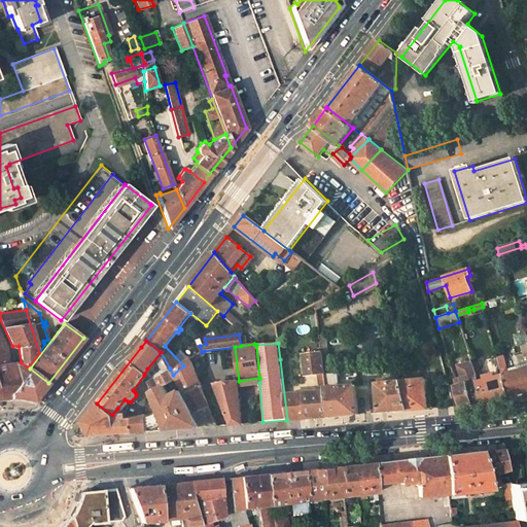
[(507,369),(503,355),(497,357),(501,374),(508,396),(526,390),(526,344),(522,346),(525,356),(526,355),(526,366),(508,372),(507,369)]
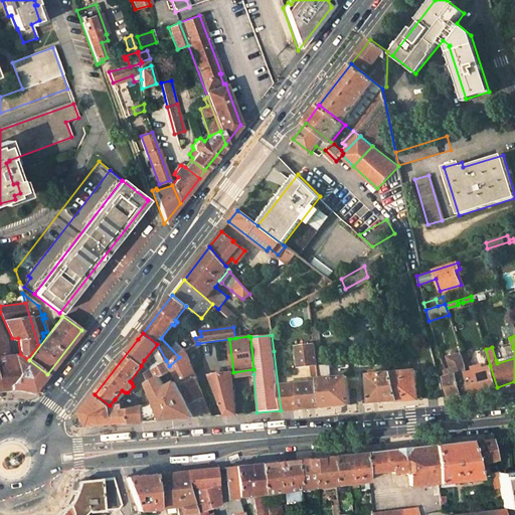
[(157,344),(144,360),(151,369),(166,360),(157,344)]
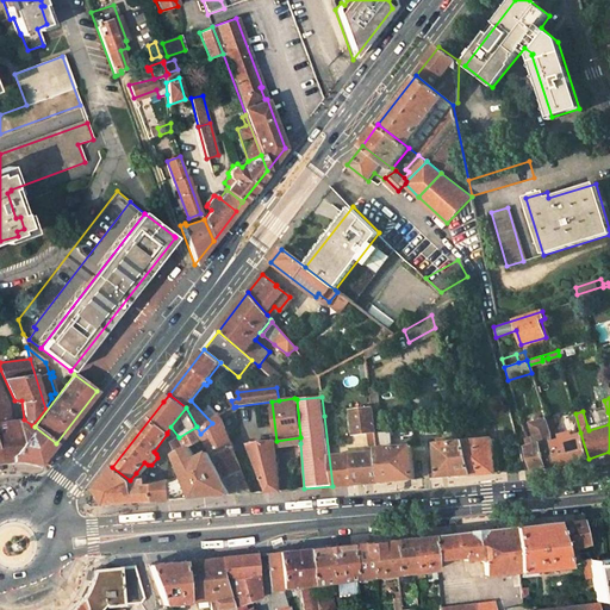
[(372,408),(350,411),(353,434),(368,433),(369,447),(377,446),(373,417),(372,408)]
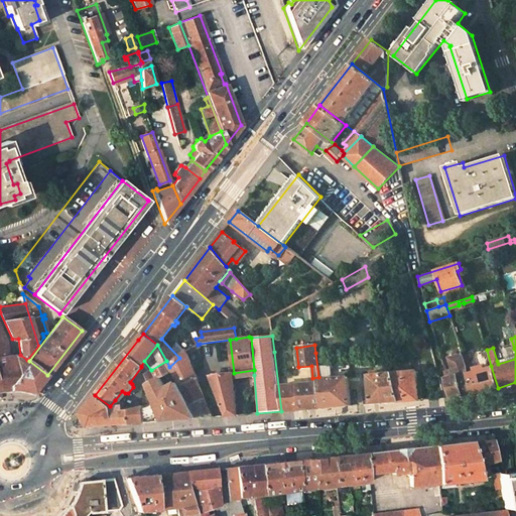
[(284,385),(280,351),(274,352),(281,411),(323,408),(318,382),(308,383),(308,381),(304,381),(304,383),(291,384),(290,382),(288,383),(288,385),(284,385)]
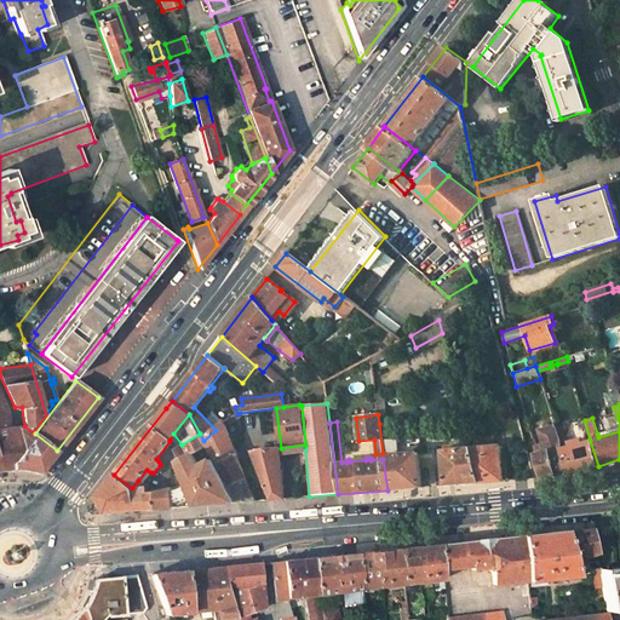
[(256,501),(239,461),(223,423),(204,441),(206,446),(213,459),(237,503),(256,501)]
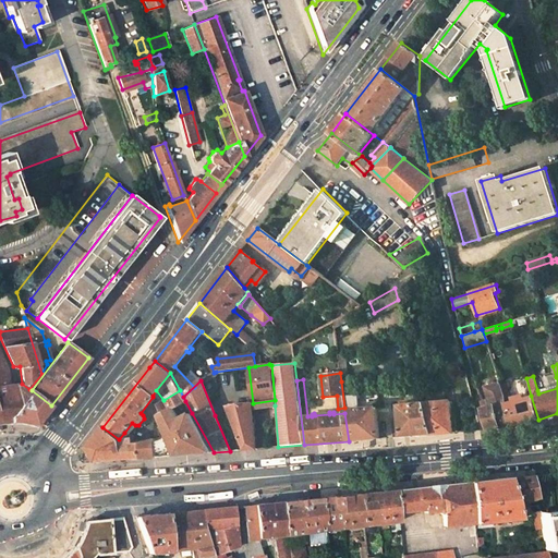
[(538,420),(531,396),(523,399),(522,396),(511,398),(512,401),(509,402),(506,391),(509,390),(507,383),(499,386),(499,387),(504,404),(511,427),(538,420)]
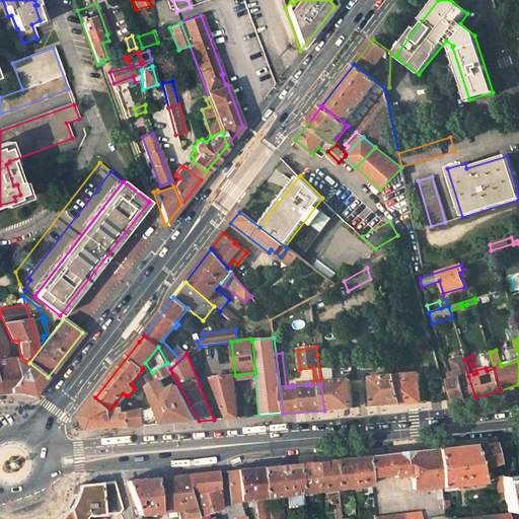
[(518,361),(518,357),(500,363),(501,366),(518,361)]
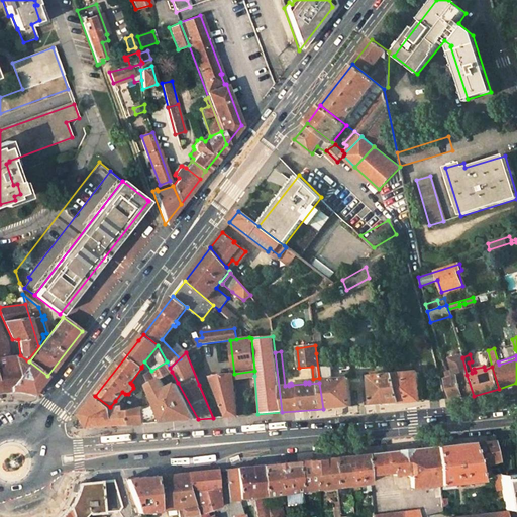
[(7,356),(0,357),(0,388),(1,391),(11,390),(26,367),(8,363),(7,356)]
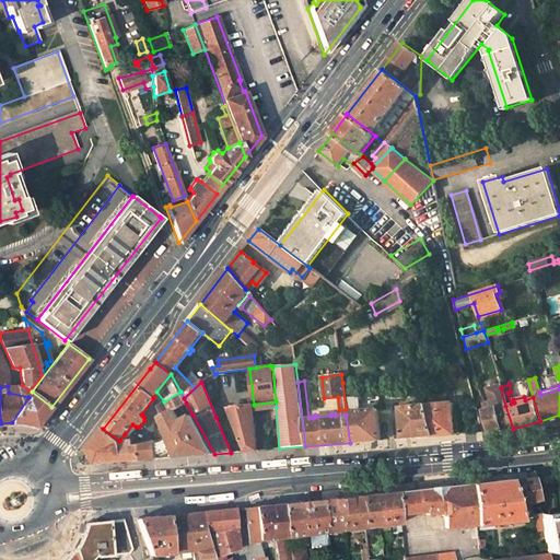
[(513,429),(505,406),(501,388),(487,391),(490,403),(483,403),(483,410),(488,431),(513,429)]
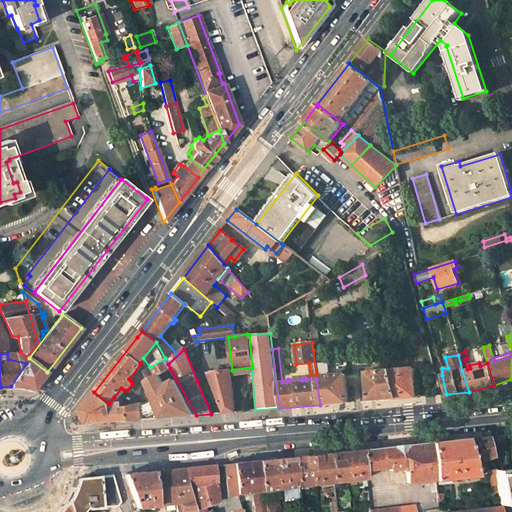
[(165,358),(150,367),(144,371),(148,382),(159,375),(170,368),(168,364),(165,358)]
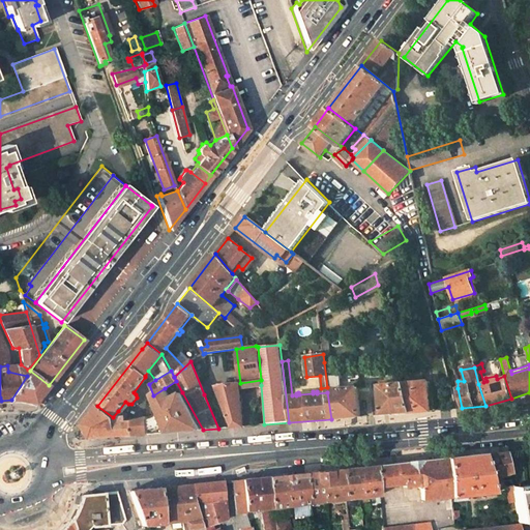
[(422,381),(421,372),(400,374),(401,376),(402,383),(410,412),(430,411),(427,381),(422,381)]
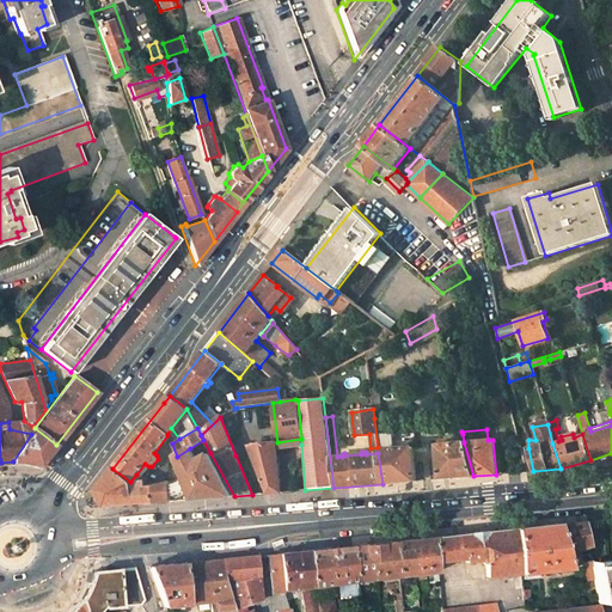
[(26,464),(31,464),(40,466),(53,451),(31,434),(13,461),(20,463),(26,464)]
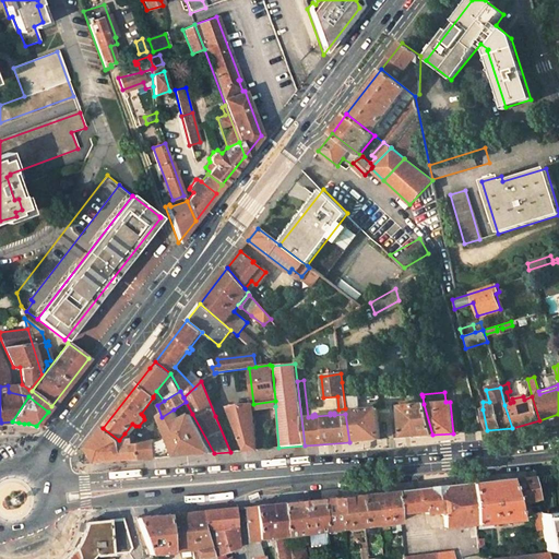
[(250,424),(249,411),(275,406),(275,401),(253,404),(226,407),(244,451),(256,450),(252,424),(250,424)]
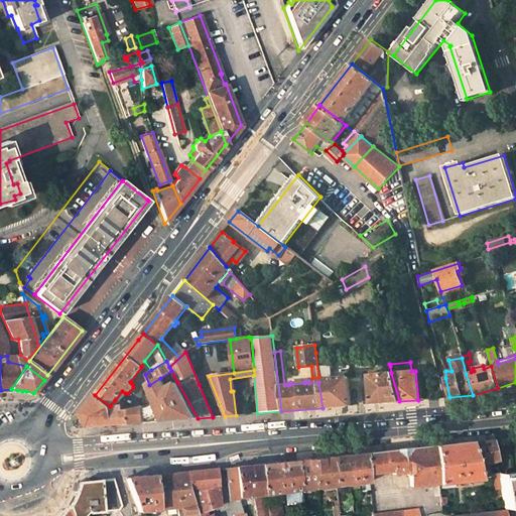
[(399,401),(391,373),(376,374),(376,371),(372,371),(373,374),(368,375),(370,388),(363,388),(364,404),(399,401)]
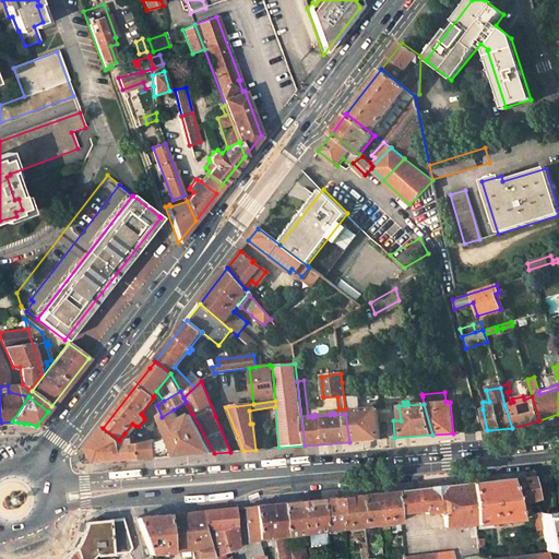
[(377,408),(345,411),(345,414),(349,442),(380,439),(377,408)]
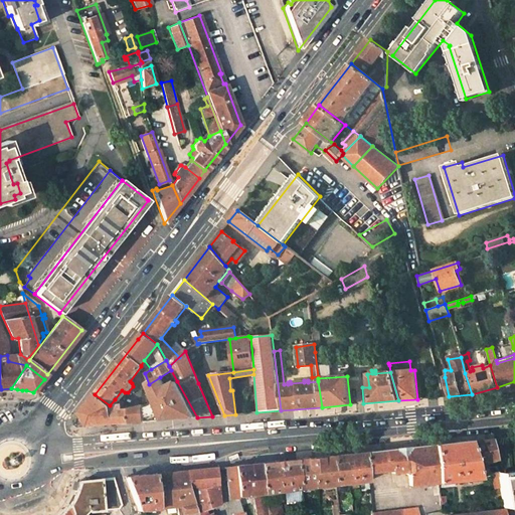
[(154,403),(129,410),(130,423),(197,417),(177,381),(166,387),(160,377),(149,384),(154,403)]
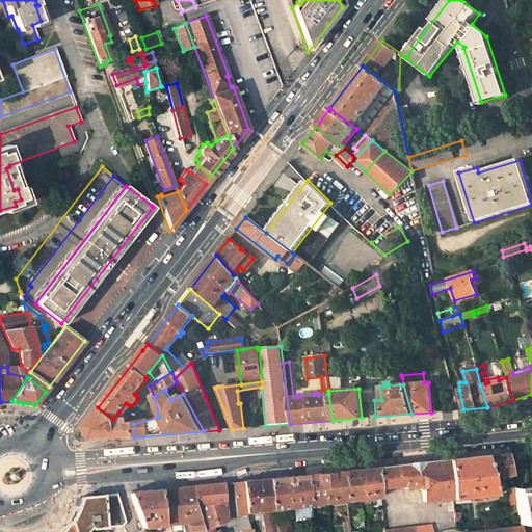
[(90,441),(134,437),(133,424),(126,424),(125,419),(118,419),(122,415),(118,413),(113,419),(98,407),(83,427),(90,441)]
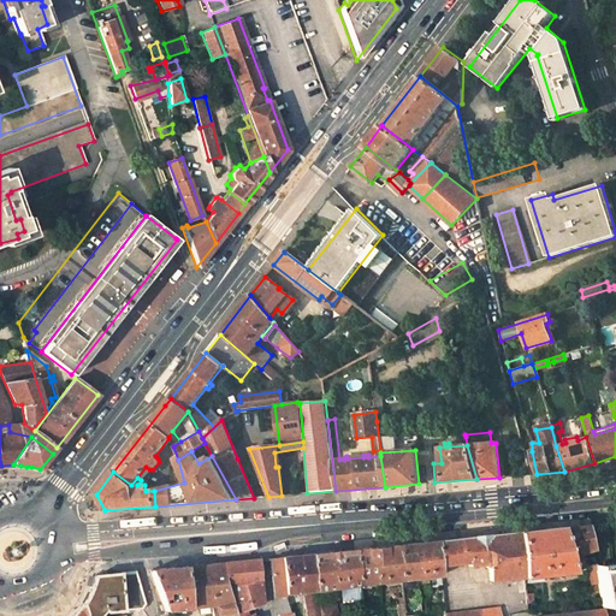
[(575,554),(591,548),(586,525),(561,527),(569,556),(575,554)]
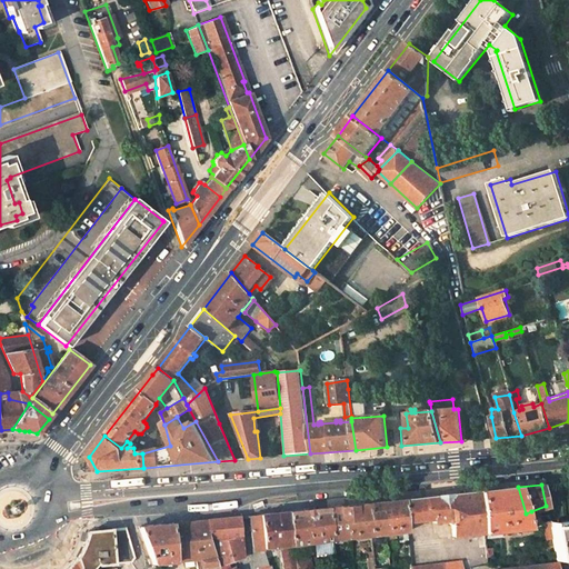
[(530,528),(529,526),(526,513),(518,487),(479,491),(483,532),(530,528)]
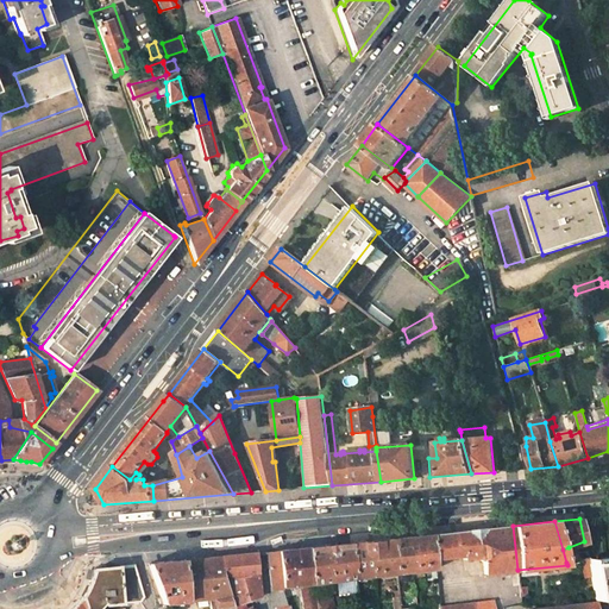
[(481,557),(483,573),(518,570),(513,526),(475,529),(431,534),(434,558),(460,556),(462,558),(481,557)]
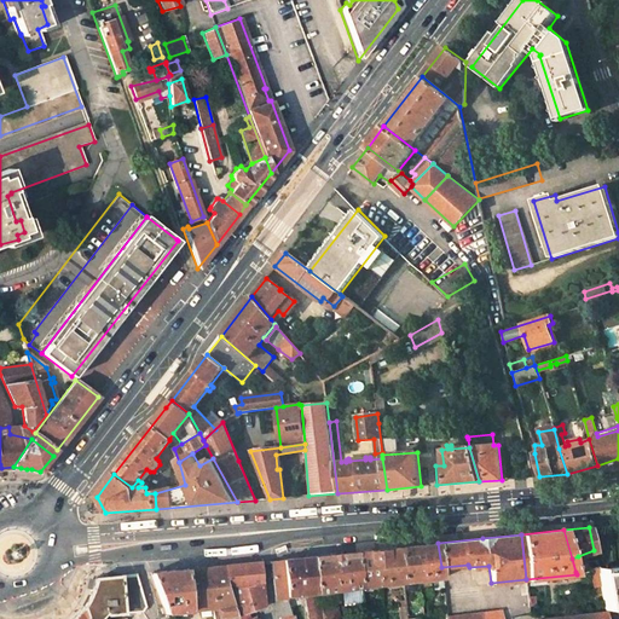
[(398,548),(401,583),(441,578),(441,567),(438,543),(398,548)]
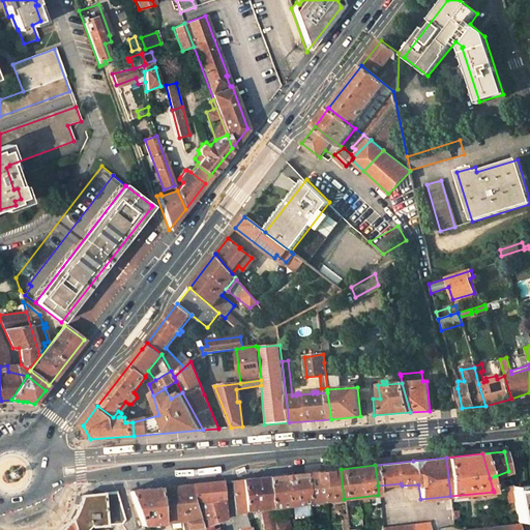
[(308,503),(344,499),(341,469),(304,473),(308,503)]
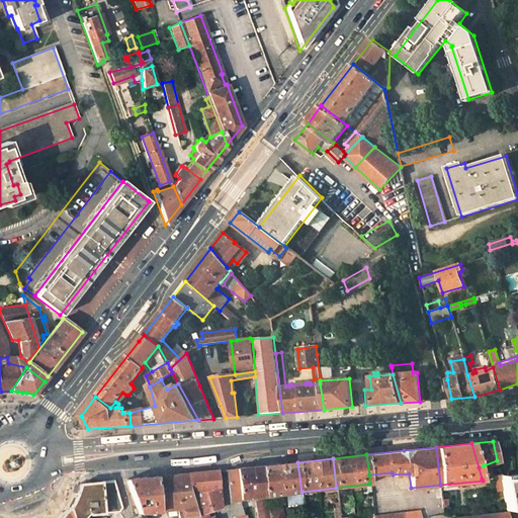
[(282,517),(281,508),(278,508),(276,495),(296,493),(298,517),(304,517),(301,492),(297,462),(261,466),(265,498),(267,508),(268,517),(282,517)]
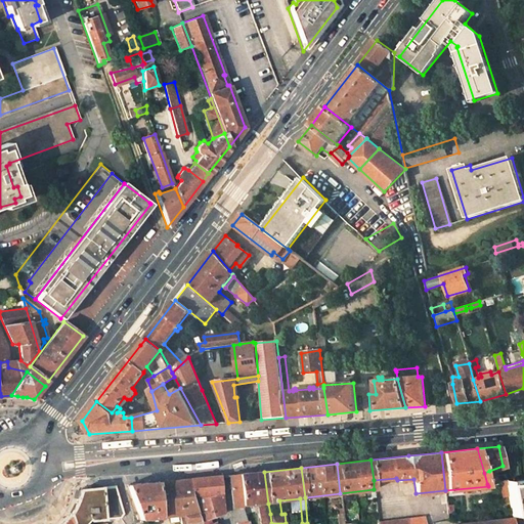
[(493,483),(489,471),(484,473),(487,484),(493,483)]
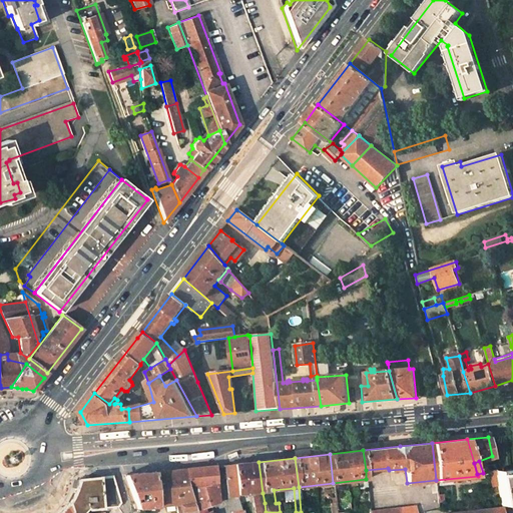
[(251,493),(255,512),(266,512),(265,503),(263,493),(259,462),(232,464),(237,494),(251,493)]
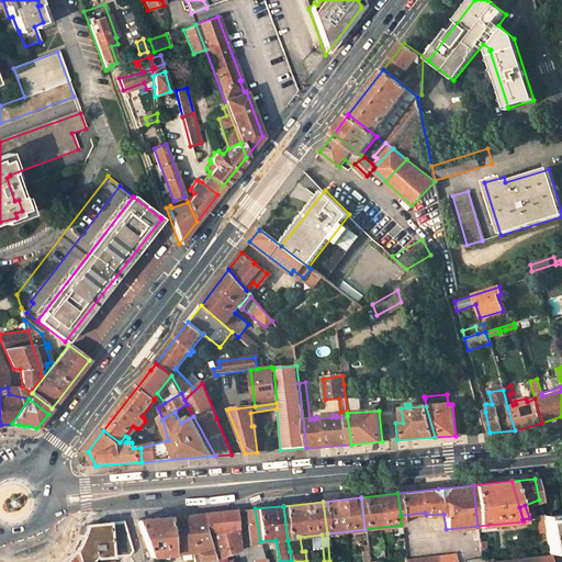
[(245,509),(249,543),(260,541),(255,508),(245,509)]
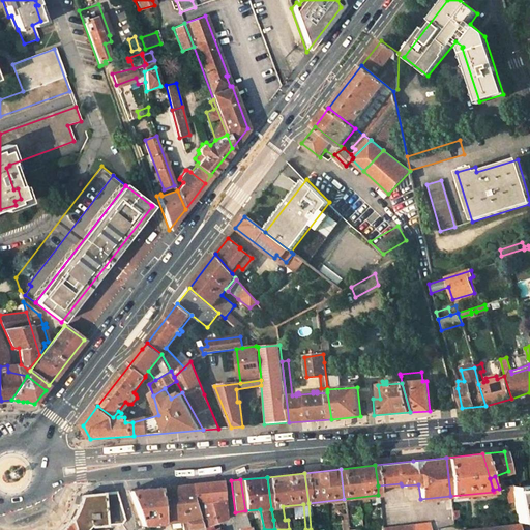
[(210,525),(225,519),(222,481),(210,482),(190,484),(204,527),(210,525)]
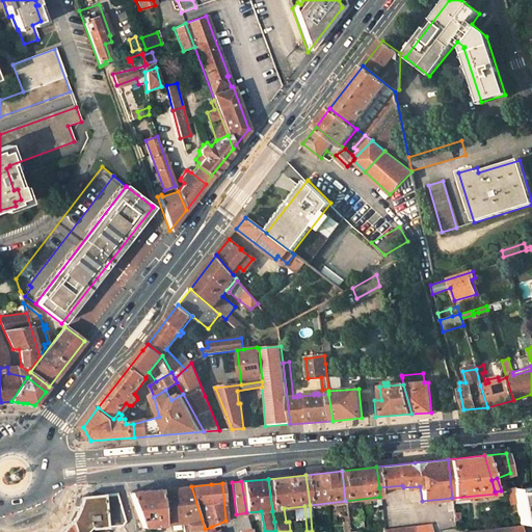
[(142,527),(181,523),(183,531),(205,531),(205,529),(191,486),(129,493),(142,527)]
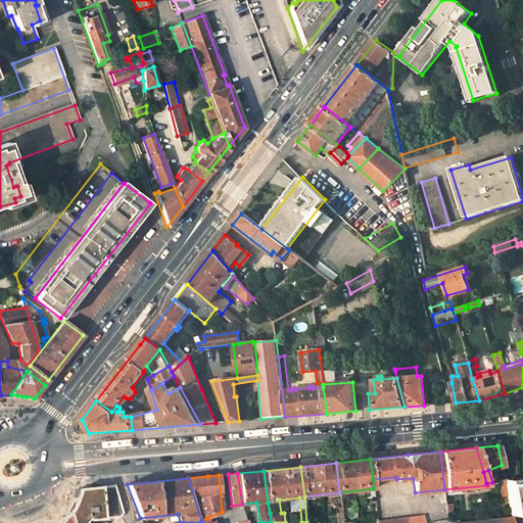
[(496,480),(501,496),(506,495),(504,483),(503,479),(496,480)]
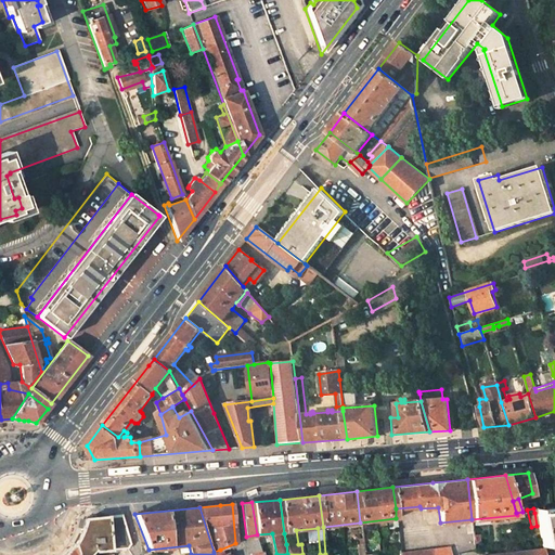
[(541,545),(554,544),(554,511),(534,513),(537,526),(541,545)]
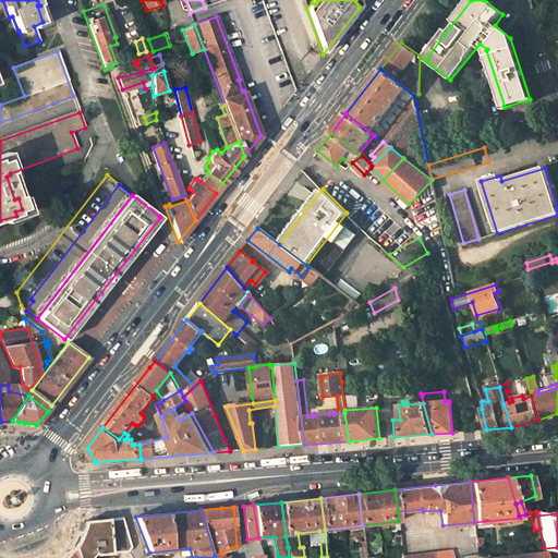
[(84,521),(80,534),(80,536),(76,543),(72,548),(75,557),(92,557),(91,557),(95,553),(96,554),(128,552),(131,546),(122,518),(84,521)]
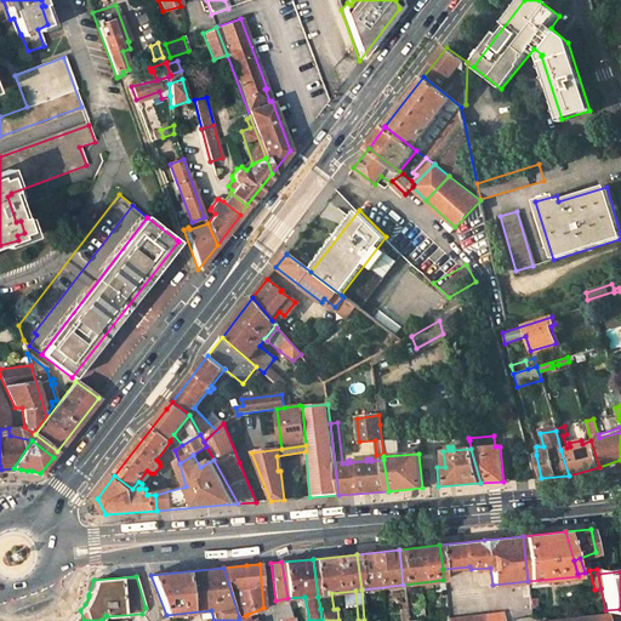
[(288,598),(275,600),(278,617),(291,614),(288,598)]
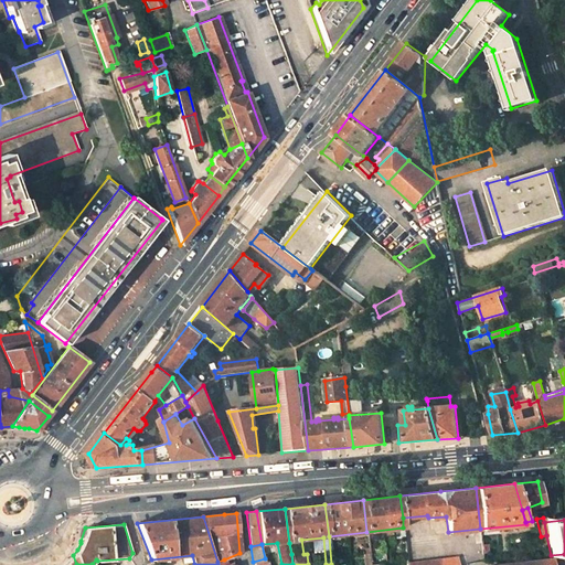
[(76,564),(73,555),(67,564),(65,564),(76,564)]
